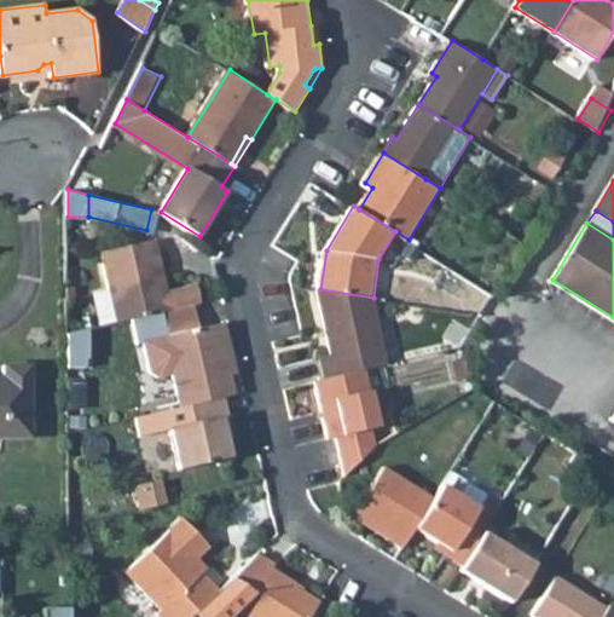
[(104,251),(120,321),(167,311),(196,304),(203,303),(200,283),(169,289),(157,238),(104,251)]
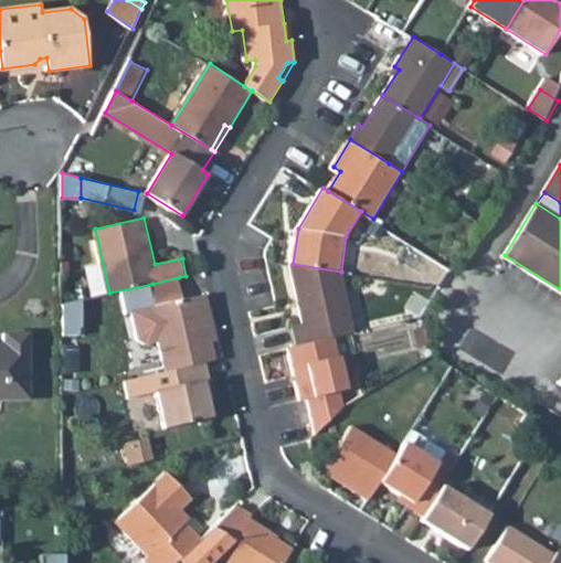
[(295,324),(300,344),(336,336),(355,331),(341,272),(293,264),(305,321),(295,324)]
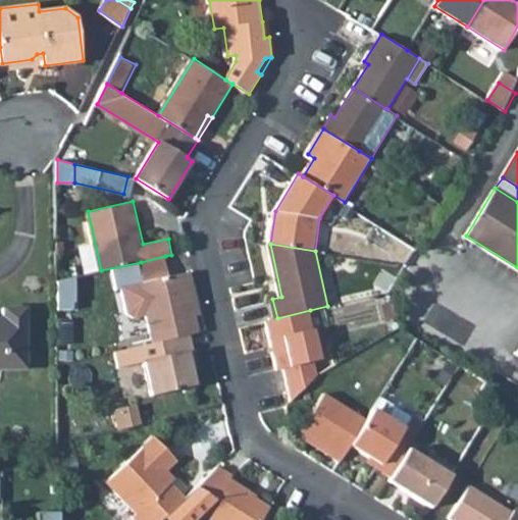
[(196,315),(190,289),(195,288),(192,271),(170,276),(165,256),(141,262),(145,281),(123,287),(130,312),(137,317),(148,315),(155,343),(190,334),(200,331),(196,315)]
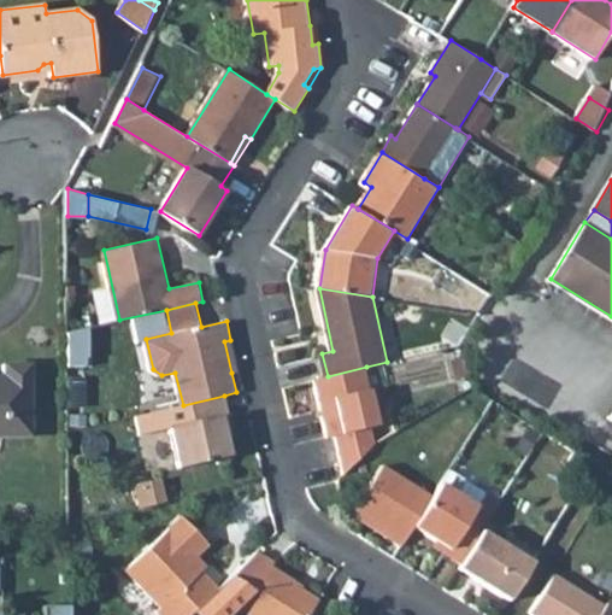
[(74,332),(75,355),(92,353),(90,331),(74,332)]
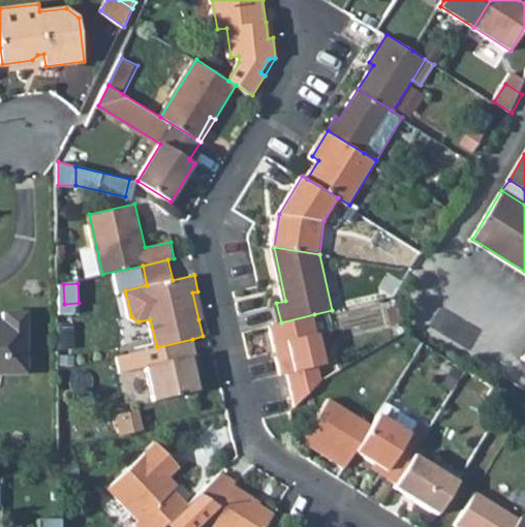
[(192,292),(198,319),(204,318),(197,291),(192,292)]
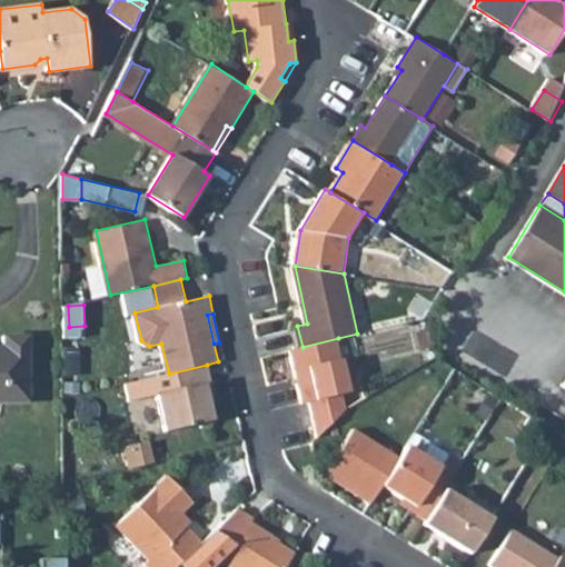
[(0,345),(0,400),(30,400),(30,335),(6,335),(6,346),(0,345)]
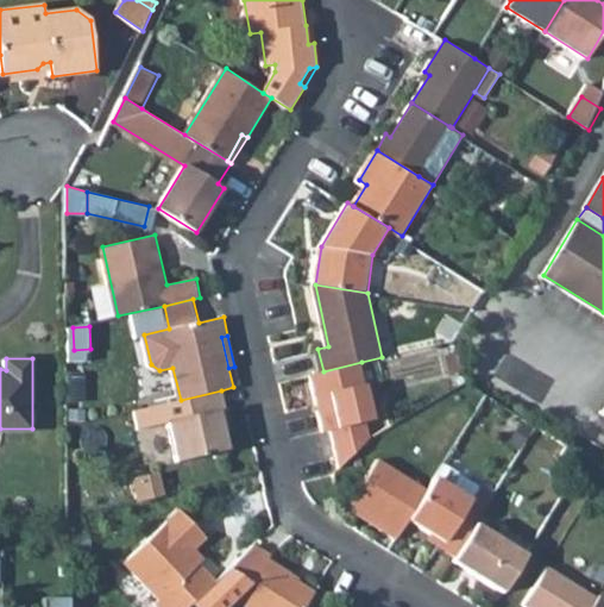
[(312,374),(326,430),(333,429),(343,465),(372,437),(367,420),(376,418),(362,362),(323,371),(312,374)]
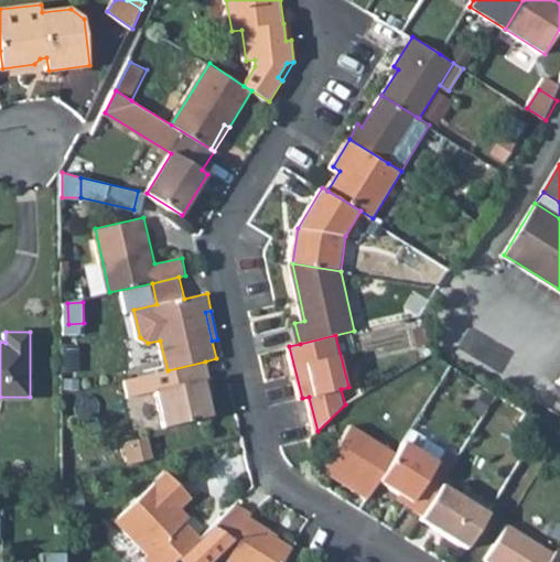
[(158,390),(167,427),(211,417),(207,398),(203,380),(210,378),(205,361),(168,370),(127,379),(131,397),(158,390)]
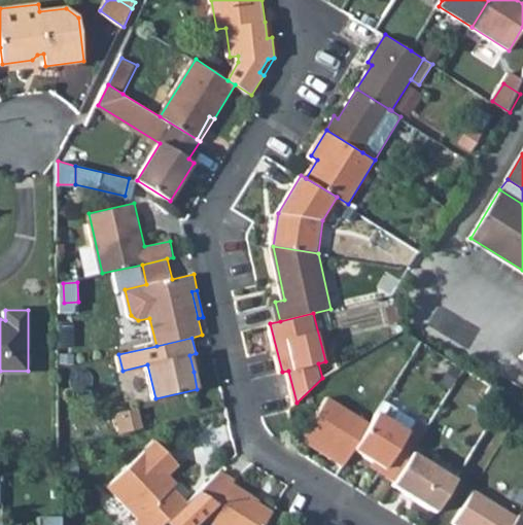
[(189,355),(194,372),(200,371),(196,353),(189,355)]
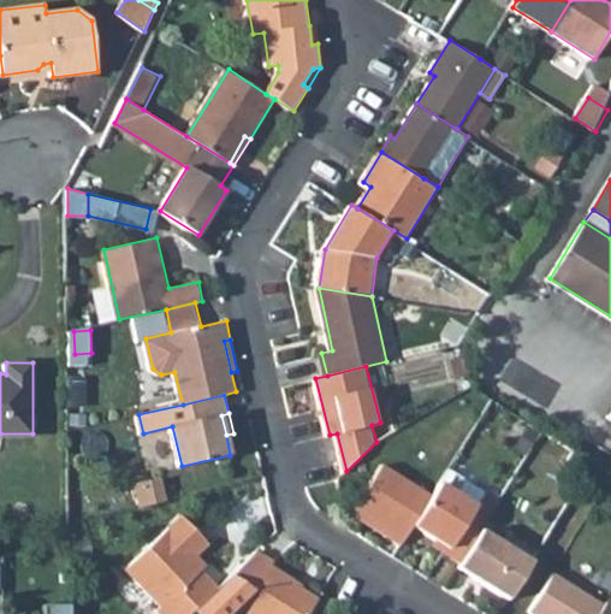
[(387,533),(403,544),(416,524),(434,494),(384,462),(357,507),(391,527),(387,533)]
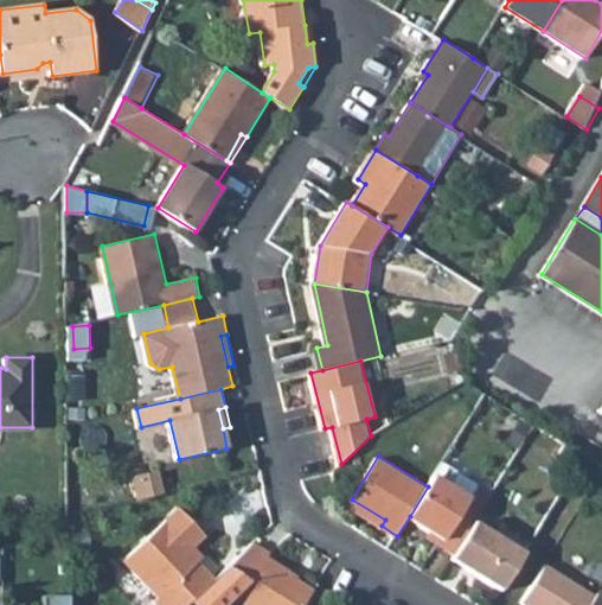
[(435,475),(472,497),(480,484),(444,460),(435,475)]
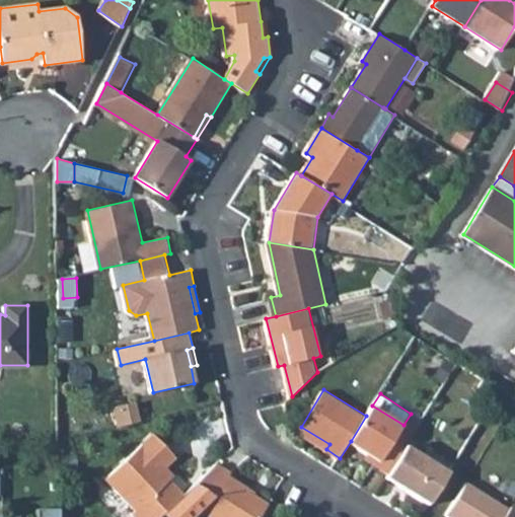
[(116,408),(121,427),(124,426),(121,412),(138,407),(137,402),(116,408)]
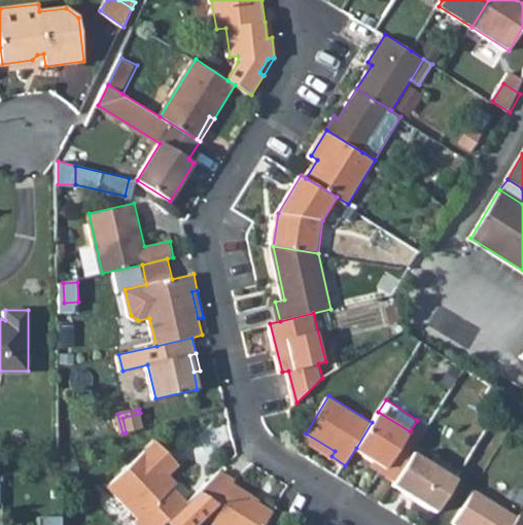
[(372,422),(356,448),(375,459),(386,466),(383,471),(396,480),(414,452),(429,427),(417,420),(410,431),(378,412),(372,422)]
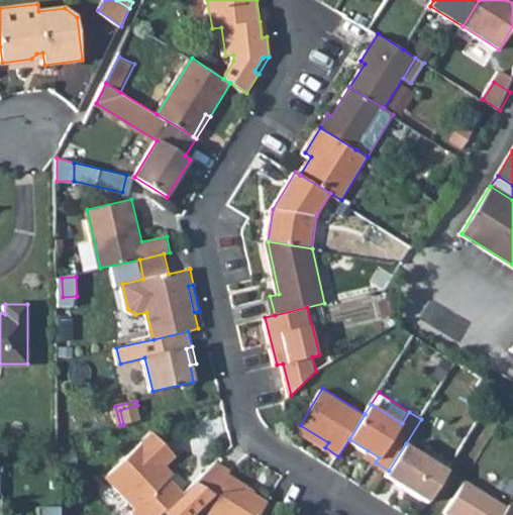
[(120,410),(123,424),(140,419),(137,405),(120,410)]
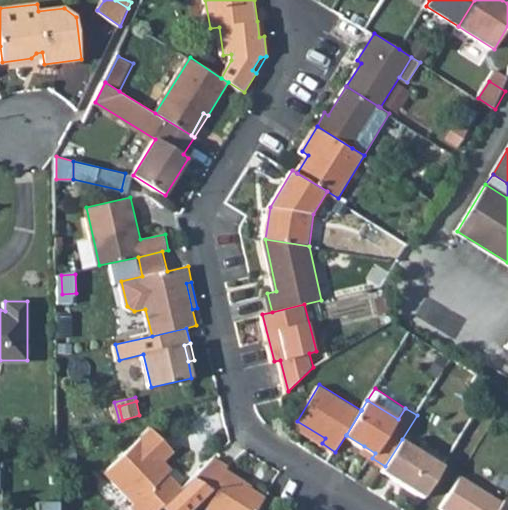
[(132,506),(135,509),(158,509),(179,491),(182,488),(168,473),(172,470),(142,438),(106,471),(136,503),(132,506)]
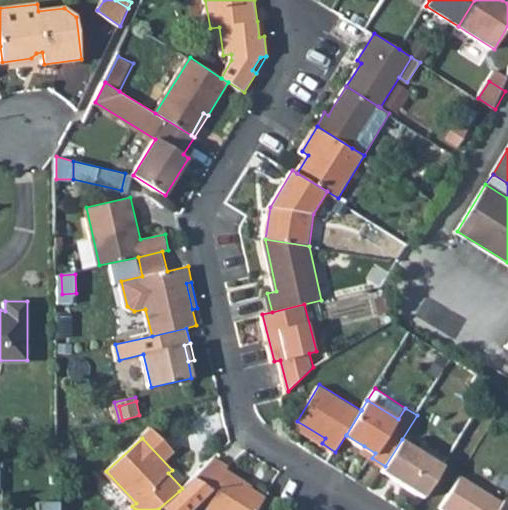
[(385,466),(383,470),(425,496),(445,465),(402,439),(385,466)]
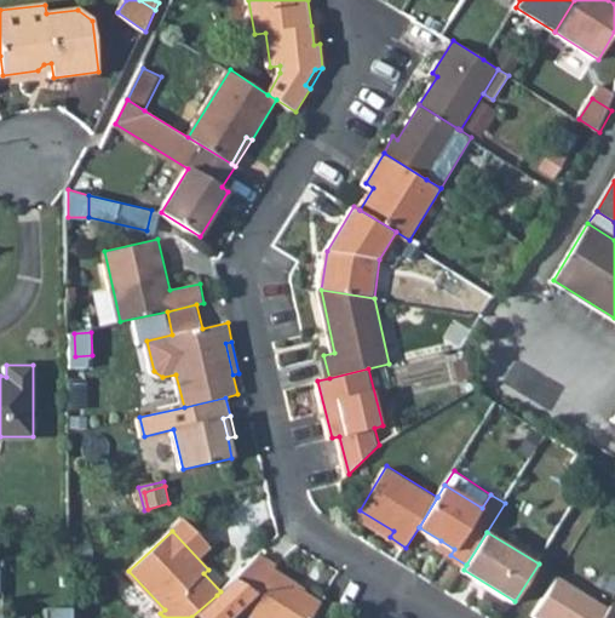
[(437,547),(450,555),(454,549),(441,541),(437,547)]
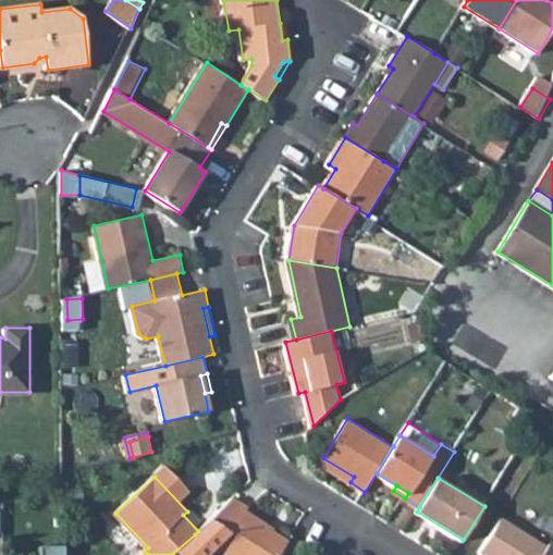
[(198,531),(195,534),(228,554),(281,554),(291,541),(268,528),(269,526),(246,513),(249,508),(234,497),(198,531)]
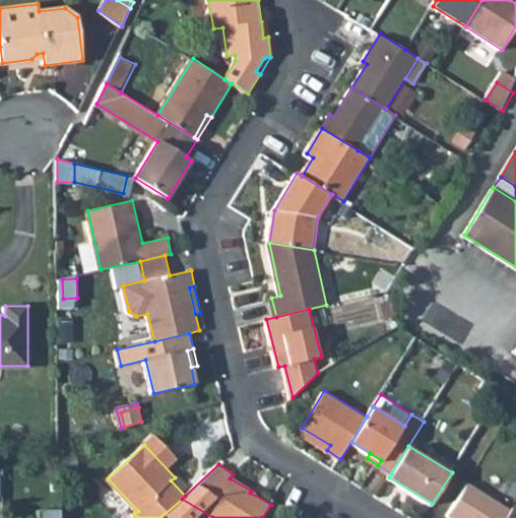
[(469,482),(449,515),(454,517),(506,517),(512,510),(469,482)]
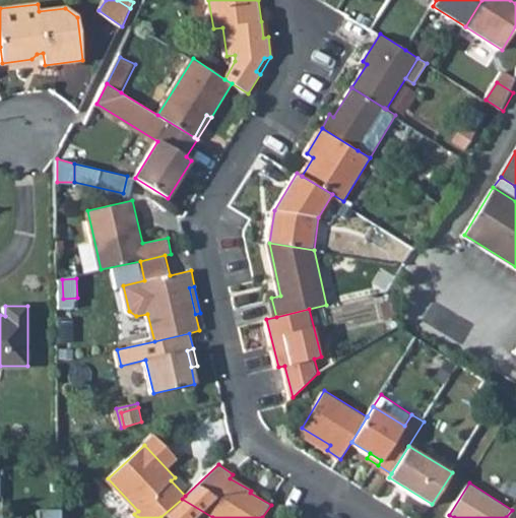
[(271,505),(262,517),(277,517),(281,513),(271,505)]
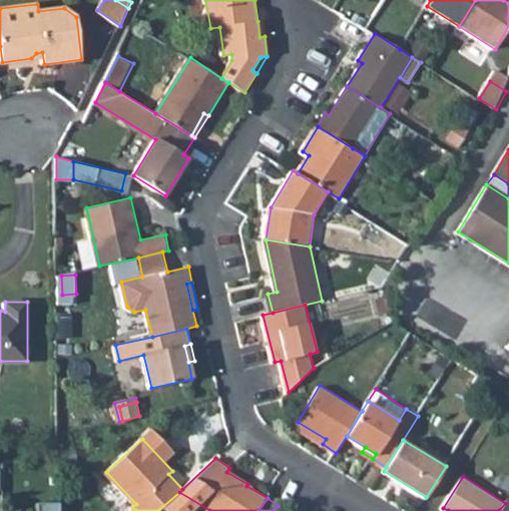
[(499,510),(508,510),(508,501),(507,500),(505,503),(499,510)]
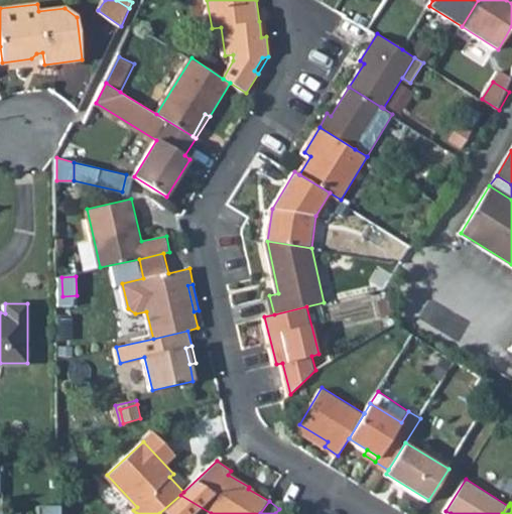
[(59,513),(59,505),(37,505),(37,513),(59,513)]
